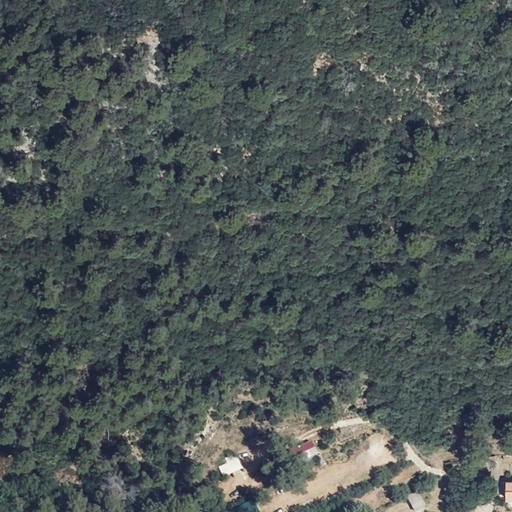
[(296,453),(283,459),(286,465),(300,458),(296,453)]
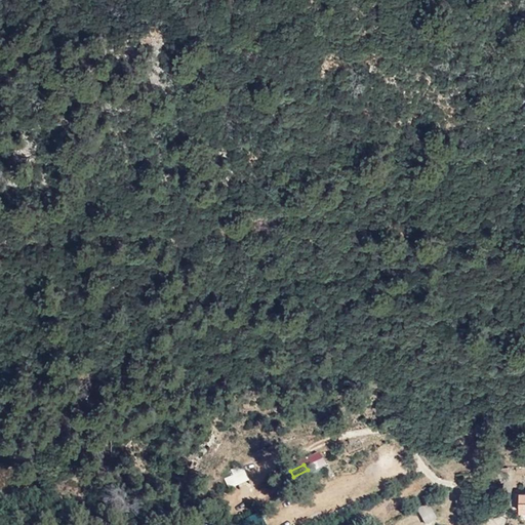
[(248,480),(242,467),(223,477),(229,489),(248,480)]
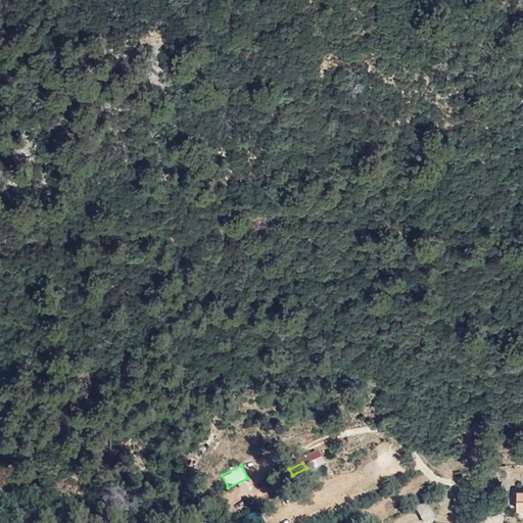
[(510,490),(484,491),(485,512),(511,511),(511,516),(522,515),(522,496),(511,496),(510,490)]
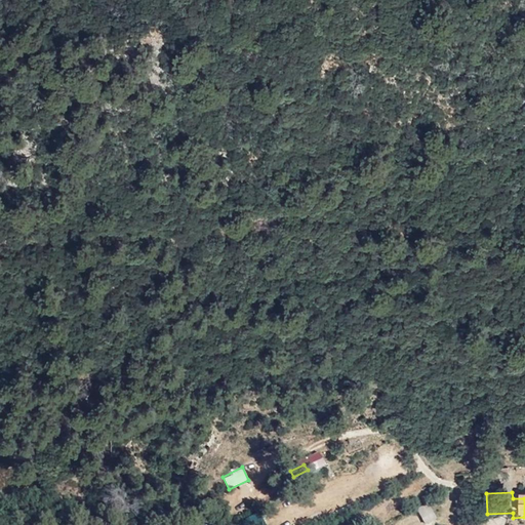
[(416,508),(425,524),(429,524),(438,521),(429,502),(416,508)]
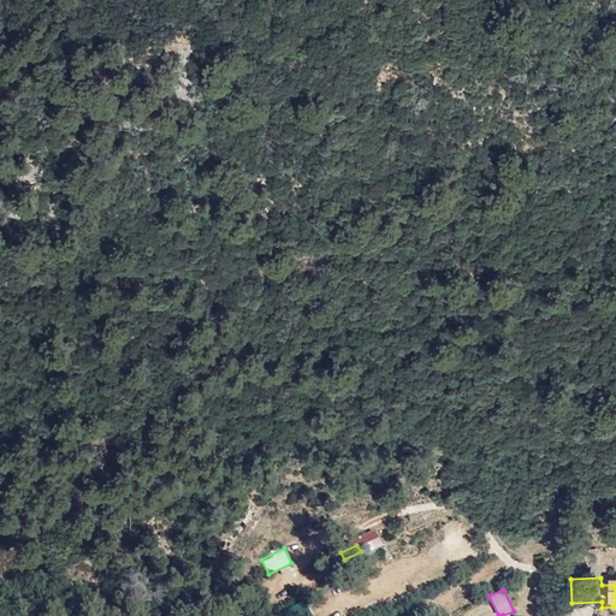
[(473,615),(479,615),(487,612),(481,604),(471,610),(473,615)]
